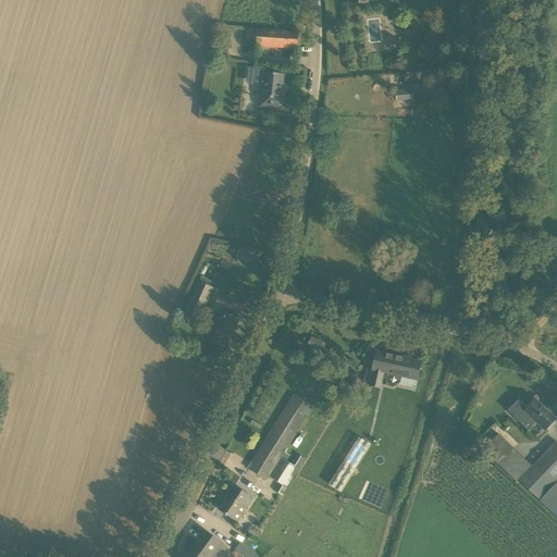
[(258,31),(257,46),(257,47),(297,49),(298,33),(258,31)]
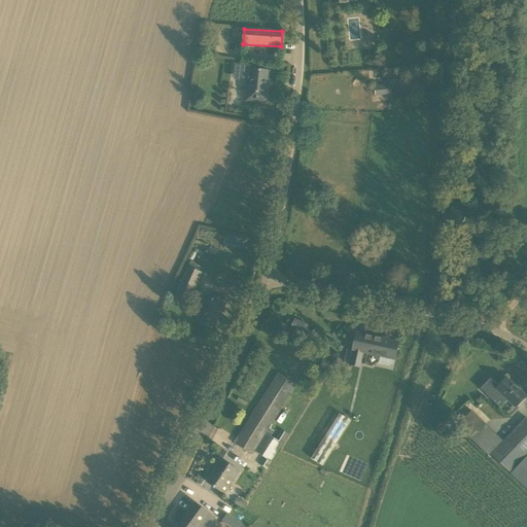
[(240,80),(250,81),(250,83),(247,83),(245,101),(266,103),(267,93),(265,92),(266,80),(267,80),(268,71),(252,69),(252,66),(242,65),(240,80)]
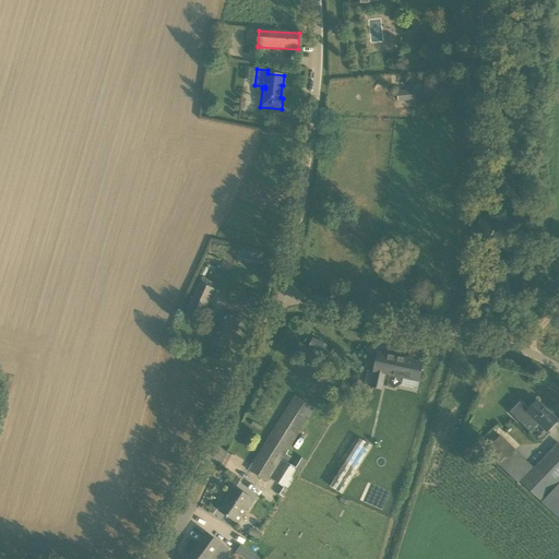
[(416,99),(414,86),(406,87),(406,91),(401,91),(401,87),(396,87),(399,102),(416,99)]
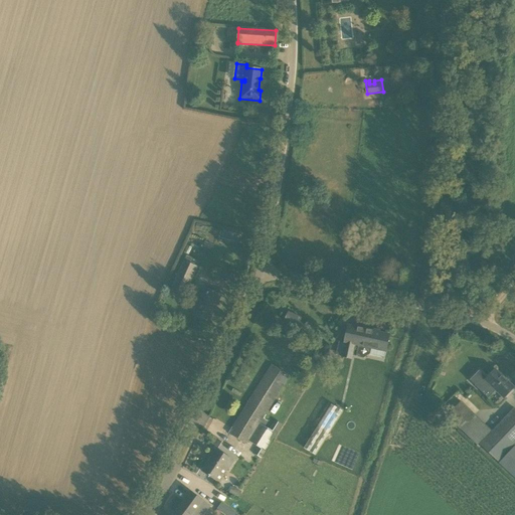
[(184,296),(198,267),(194,266),(185,261),(171,290),(184,296)]
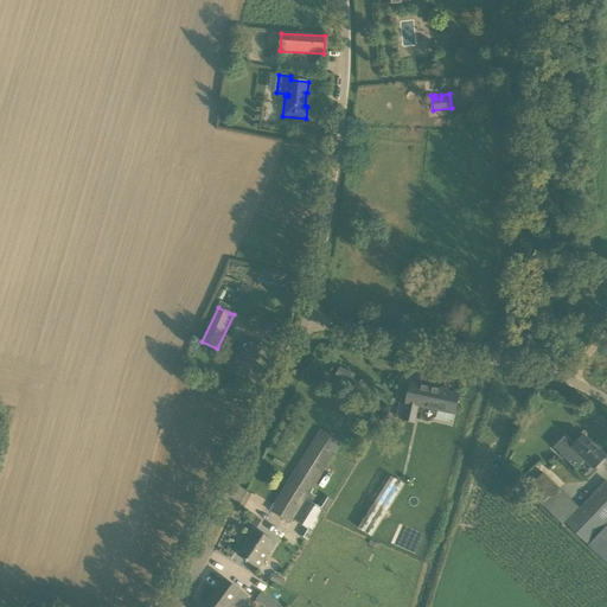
[(246,381),(261,347),(242,339),(228,372),(246,381)]
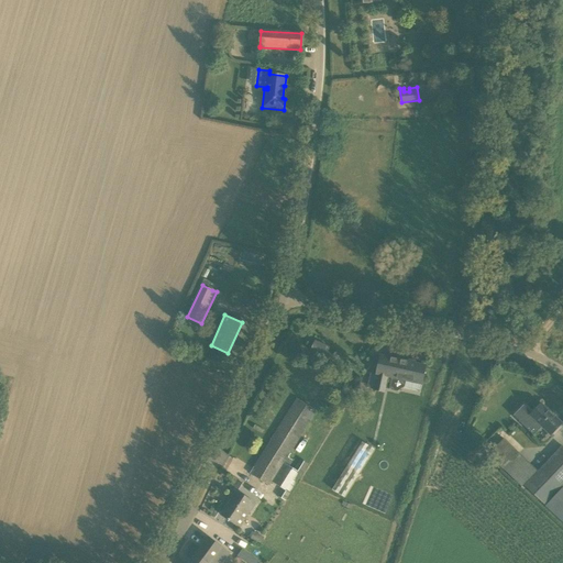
[(329,346),(315,340),(310,351),(326,356),(329,346)]
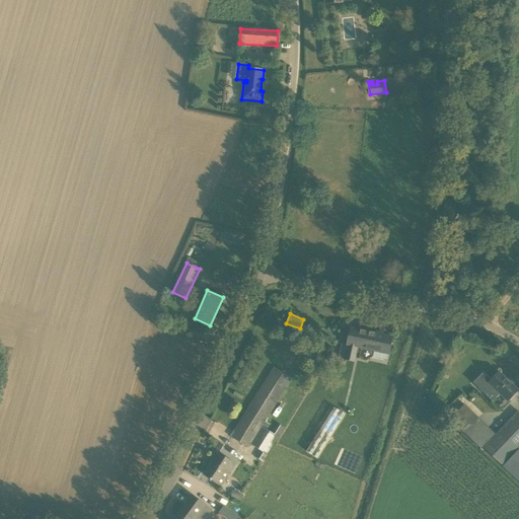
[(389,354),(392,338),(350,327),(344,360),(355,362),(356,359),(366,361),(373,357),(374,351),(389,354)]
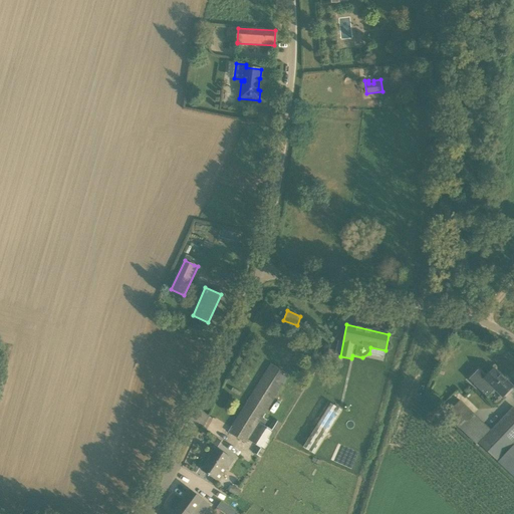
[(268,421),(261,417),(287,374),(272,363),(229,433),(246,444),(248,440),(258,447),(254,453),(261,458),(282,424),(274,419),(268,429),(264,426),(268,421)]
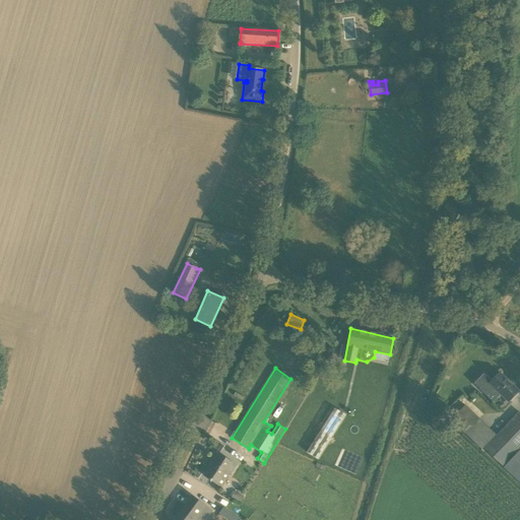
[(500,373),(492,382),(489,379),(479,389),(493,402),(500,394),(509,402),(519,392),(500,373)]
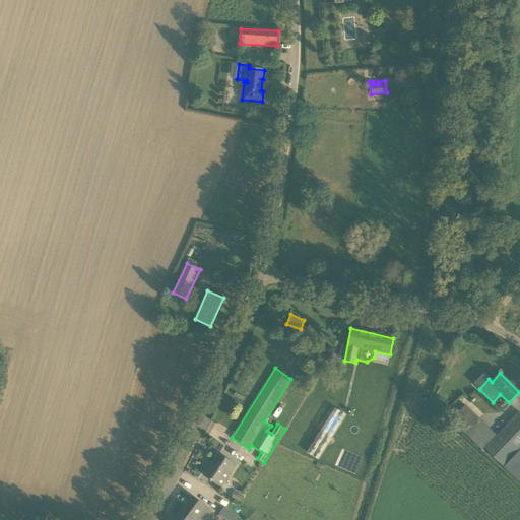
[(484,449),(502,465),(519,446),(519,412),(497,437),(465,405),(451,420),(462,432),(465,434),(464,434),(480,450),(486,444),(489,445),(484,449)]
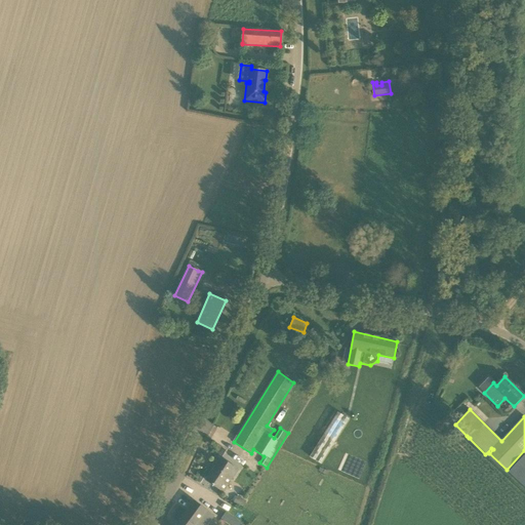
[(321,465),(349,419),(338,412),(310,457),(321,465)]
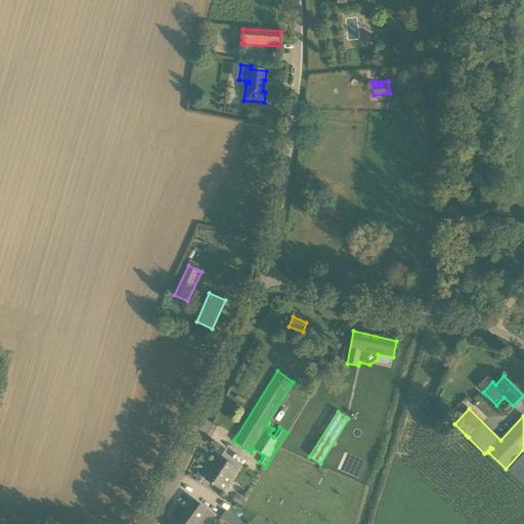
[(523,452),(508,472),(523,486),(523,452)]
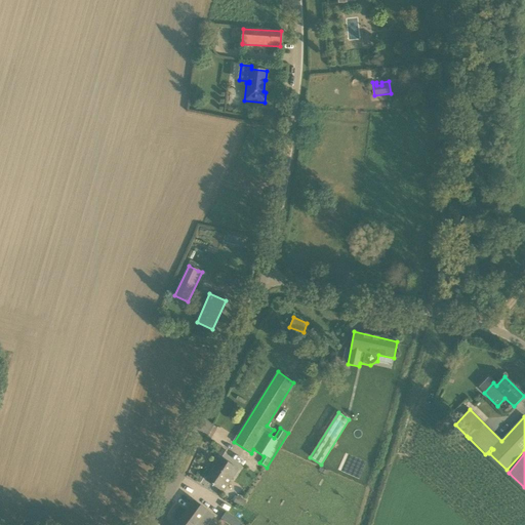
[(223,491),(229,482),(238,470),(220,458),(206,481),(223,491)]
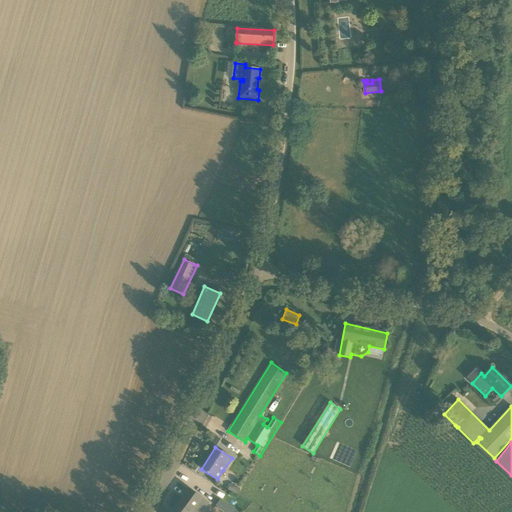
[(206,493),(196,485),(192,490),(189,489),(171,511),(201,511),(208,503),(202,498),(206,493)]
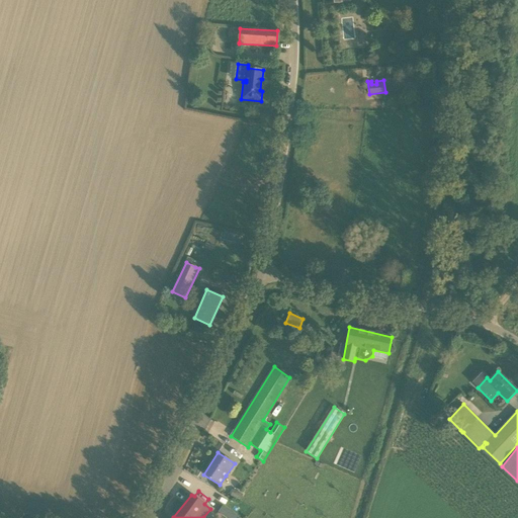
[(238,492),(234,498),(239,501),(243,495),(238,492)]
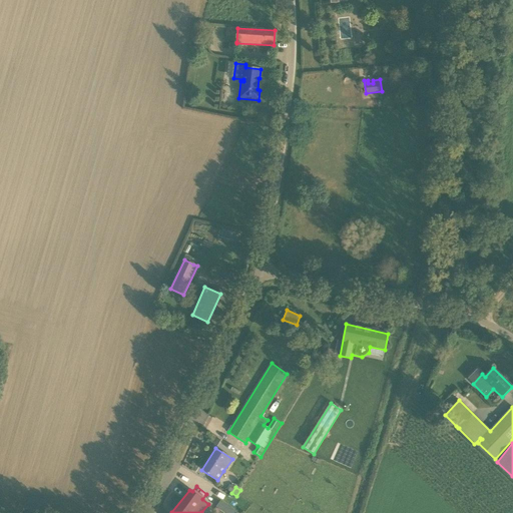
[(220,500),(216,507),(219,509),(224,512),(237,512),(238,512),(234,510),(224,503),(220,500)]
